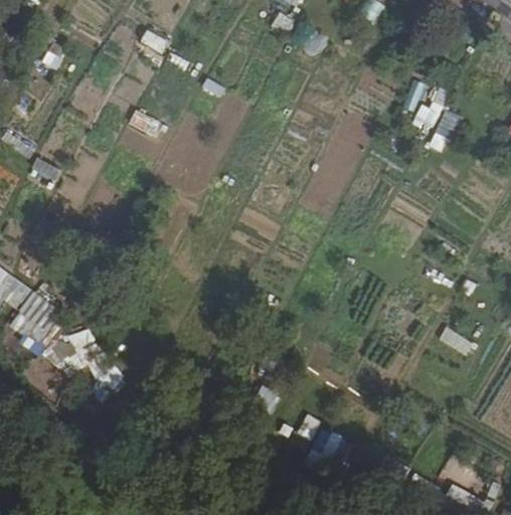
[(141,45),(162,53),(167,37),(146,30),(141,45)]
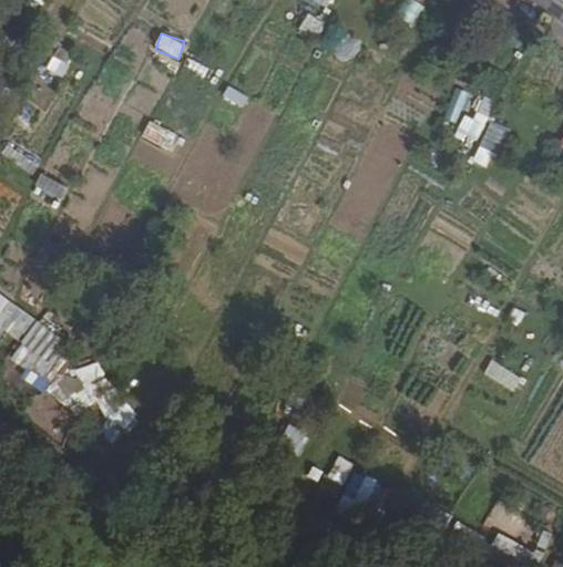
[(467,92),(452,136),(499,152),(508,125),(487,119),(492,100),(467,92)]
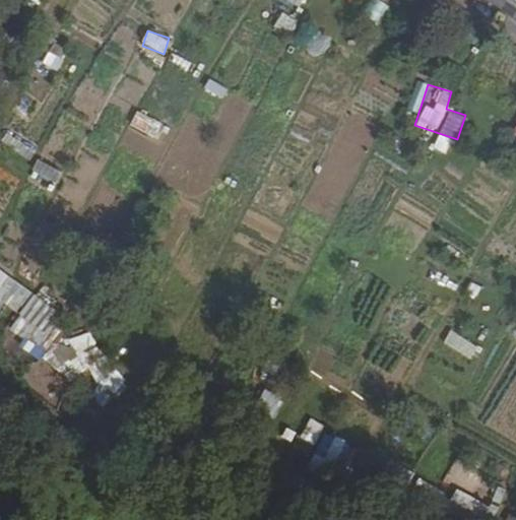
[(129,127),(159,138),(166,123),(135,111),(129,127)]
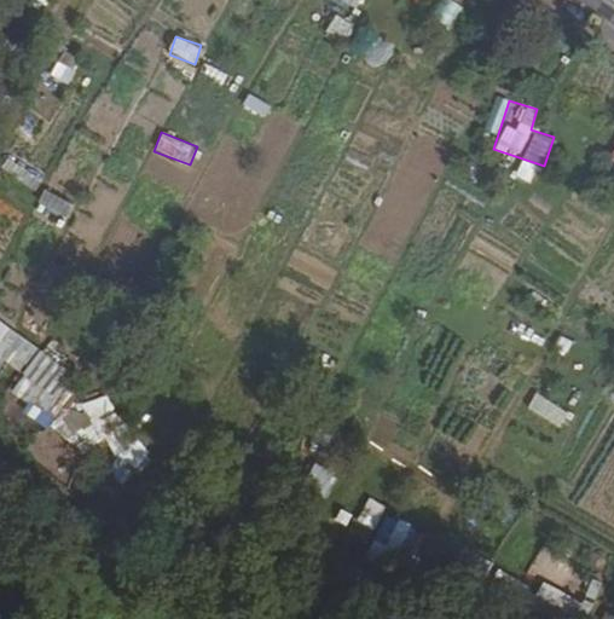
[(42,190),(38,208),(68,218),(74,201),(42,190)]
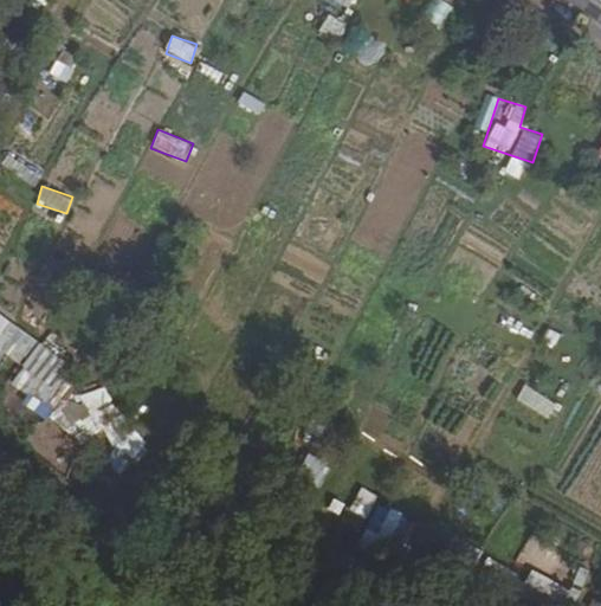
[(0,343),(1,342),(13,349),(26,329),(0,313),(0,343)]
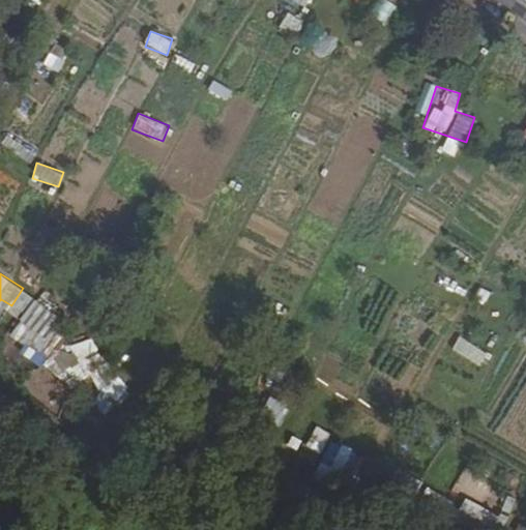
[(40,337),(58,313),(35,297),(19,323),(40,337)]
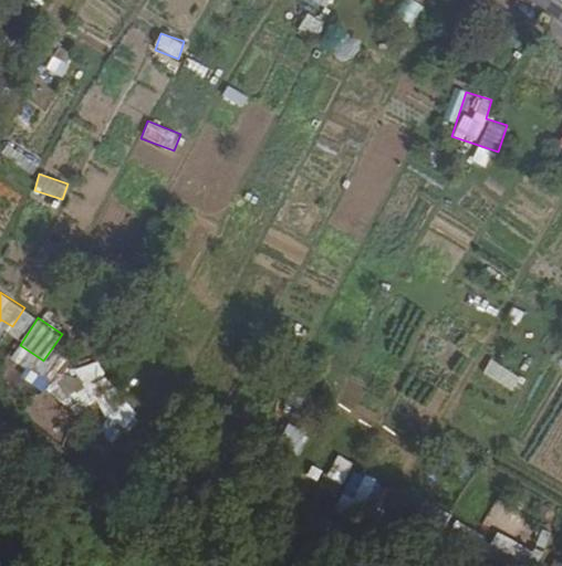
[(97,359),(75,369),(87,398),(110,389),(97,359)]
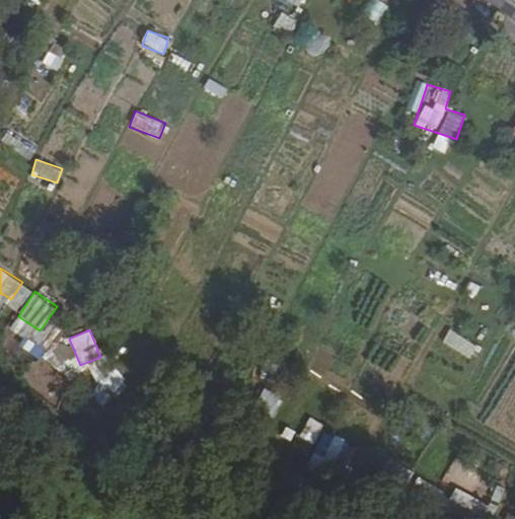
[(102,379),(114,392),(127,381),(116,368),(102,379)]
